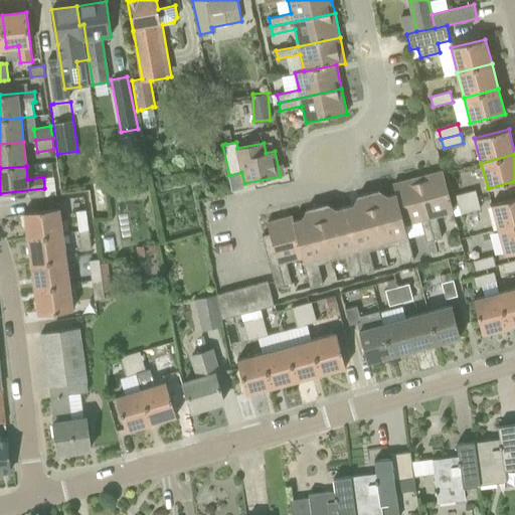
[(454,212),(444,171),(418,177),(435,240),(443,238),(437,216),(454,212)]
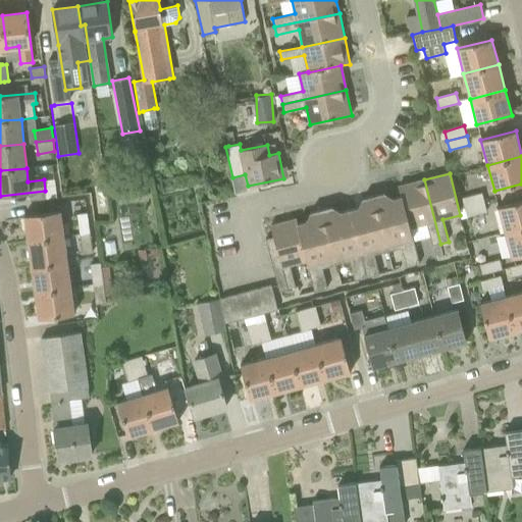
[(424,179),(402,186),(399,187),(401,197),(402,197),(410,227),(411,227),(427,223),(432,246),(440,244),(424,179)]
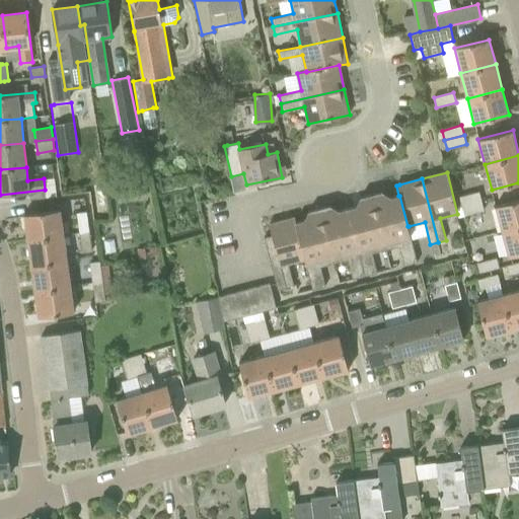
[(459,197),(461,206),(482,201),(478,192),(459,197)]
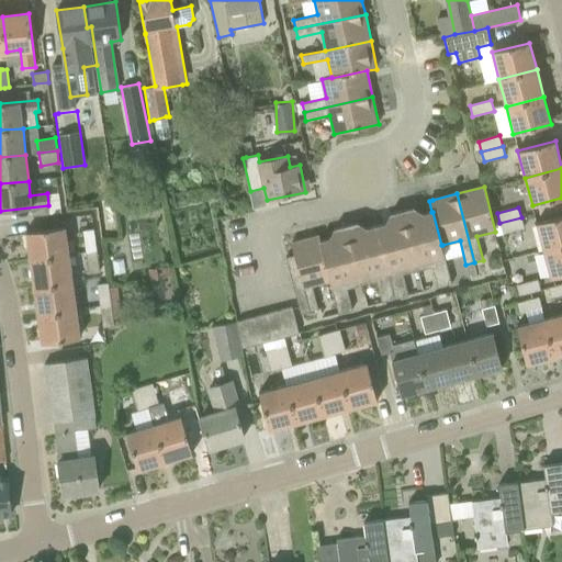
[(398,221),(392,222),(377,226),(395,299),(409,295),(404,274),(433,267),(438,288),(452,284),(442,245),(441,245),(433,212),(431,212),(411,217),(408,209),(396,212),(398,221)]
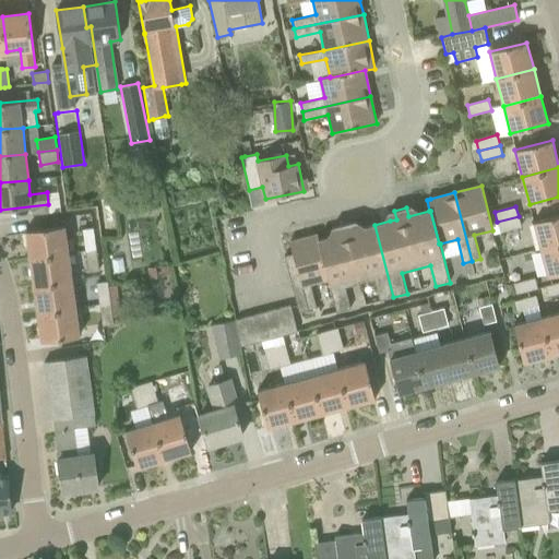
[(540,249),(558,244),(558,215),(534,222),(540,249)]
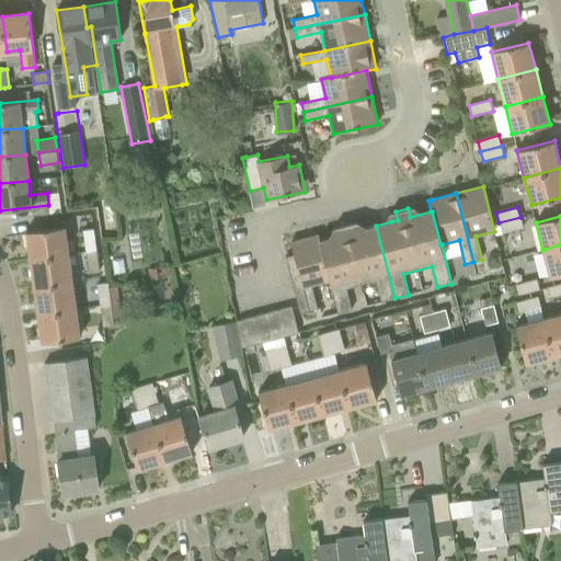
[(523,227),(521,217),(499,222),(502,233),(523,227)]
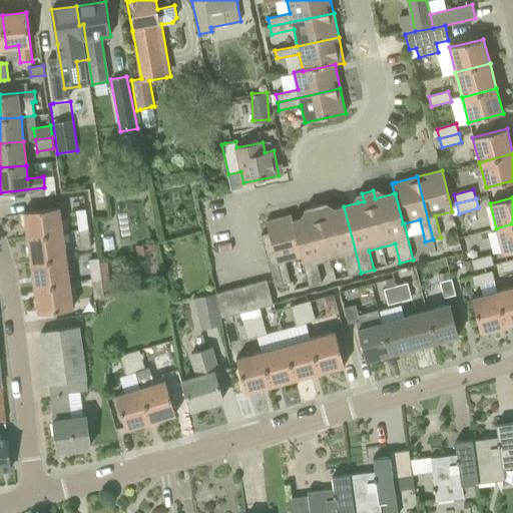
[(307,216),(294,219),(293,219),(302,255),(310,287),(323,283),(318,264),(344,258),(349,277),(361,273),(344,206),(324,212),(322,204),(311,207),(313,214),(307,216)]
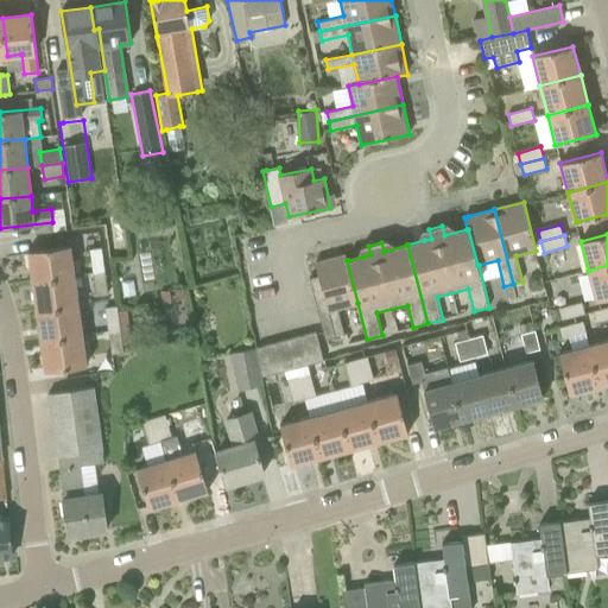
[(27,251),(31,282),(74,274),(70,245),(27,251)]
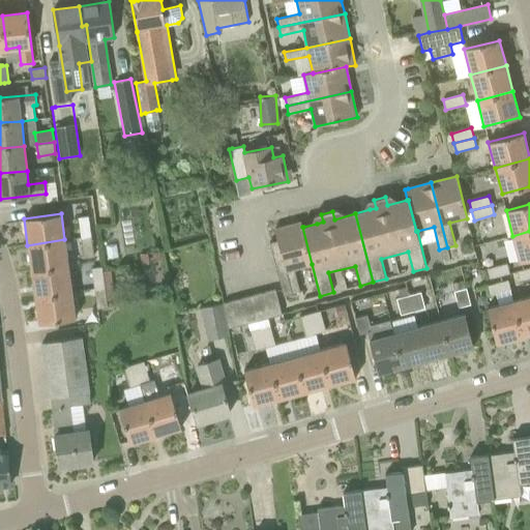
[(78,217),(81,237),(91,236),(88,215),(78,217)]
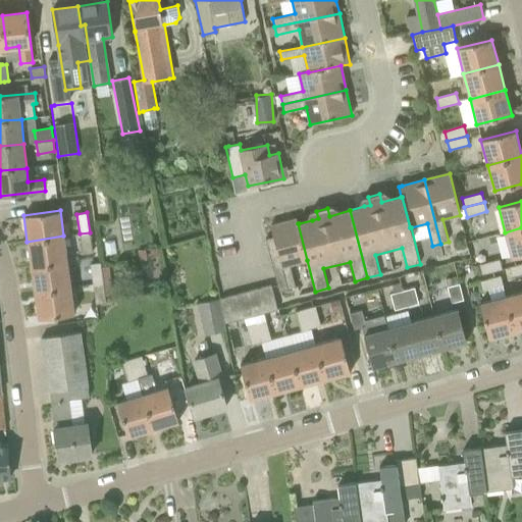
[(298,223),(299,223),(297,219),(271,225),(274,237),(277,250),(280,263),(284,276),(288,289),(296,286),(291,265),(307,260),(298,223)]
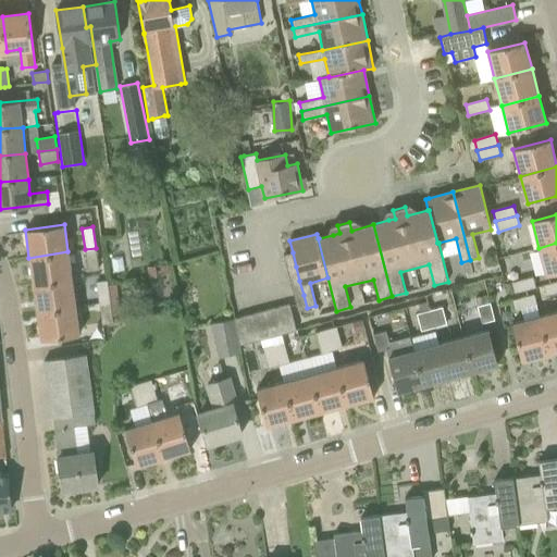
[(546,276),(556,272),(556,243),(539,248),(546,276)]
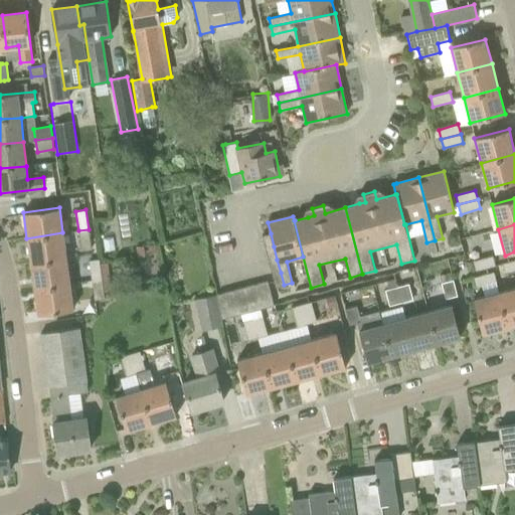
[(89,229),(78,230),(80,250),(91,249),(89,229)]
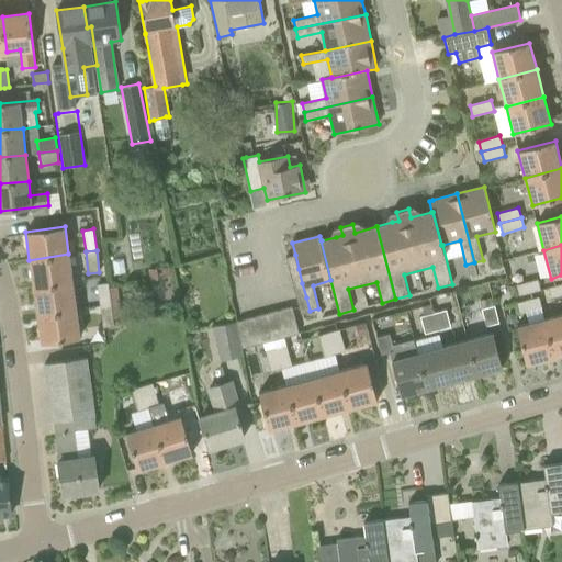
[(33,288),(72,282),(68,254),(29,260),(33,288)]
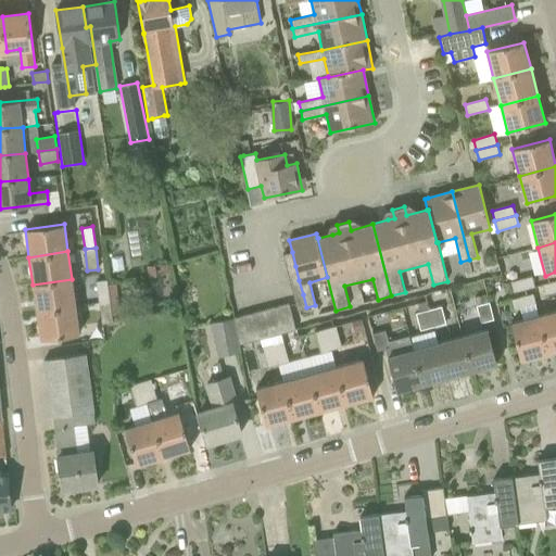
[(292,252),(283,254),(287,268),(295,266),(292,252)]
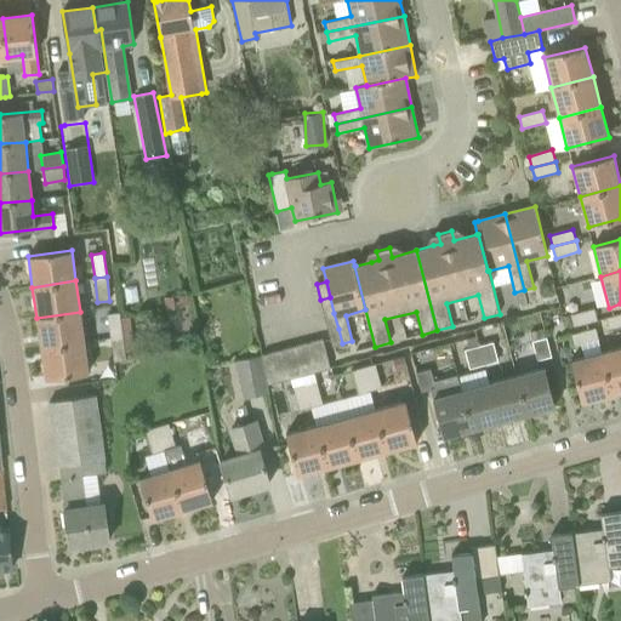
[(330,297),(320,300),(324,315),(334,313),(330,297)]
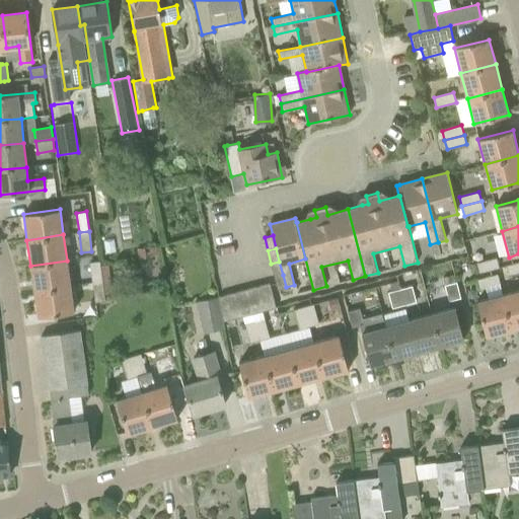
[(478,272),(499,267),(496,257),(476,263),(478,272)]
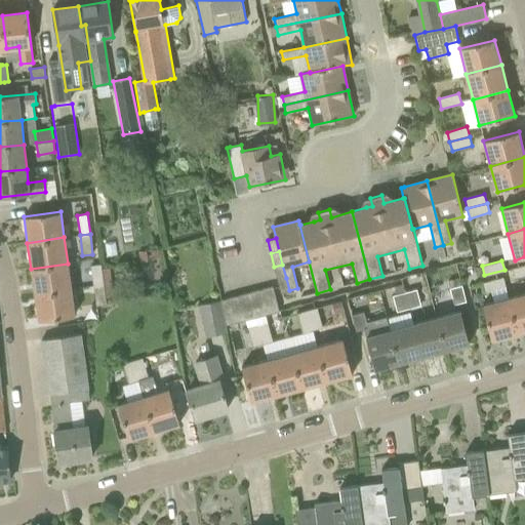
[(31,269),(35,294),(72,289),(68,264),(31,269)]
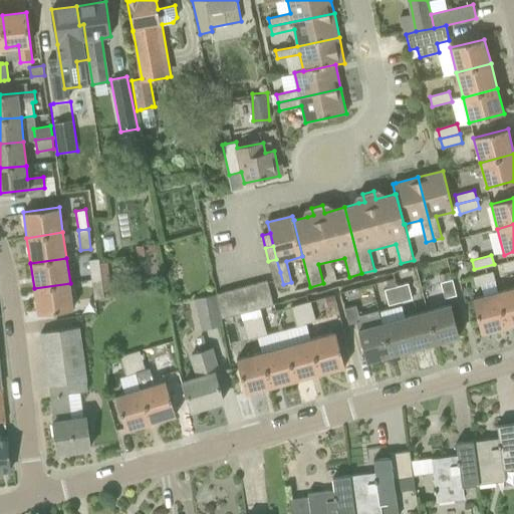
[(87,260),(91,280),(101,278),(99,266),(98,258),(87,260)]
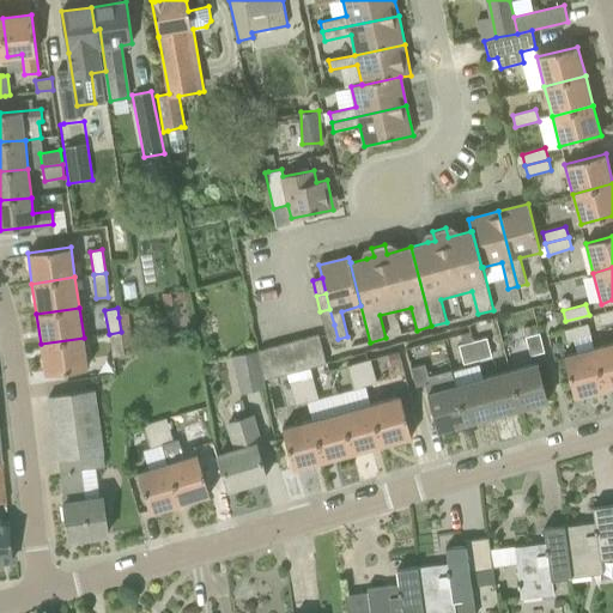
[(329,309),(320,311),(325,327),(334,325),(329,309)]
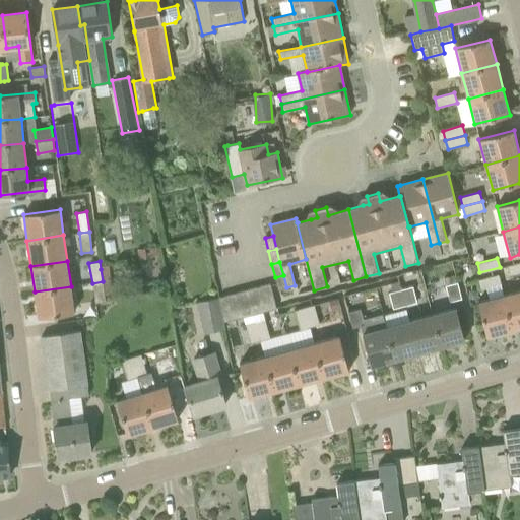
[(509,275),(519,272),(519,262),(507,266),(509,275)]
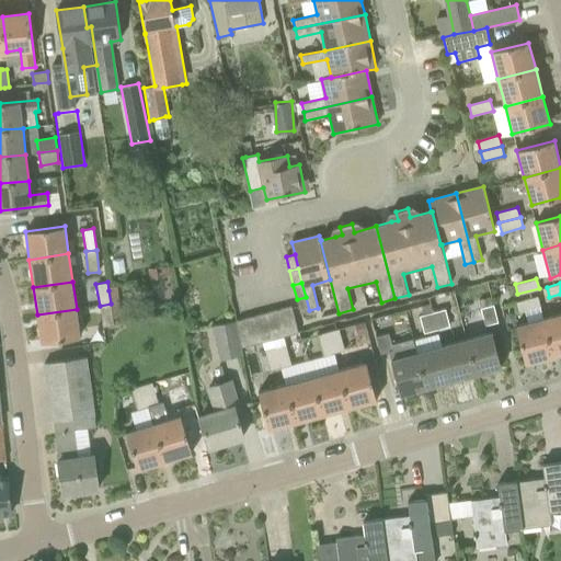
[(552,356),(542,319),(539,307),(540,307),(538,296),(516,302),(518,312),(525,310),(528,323),(515,327),(525,364),(552,356)]
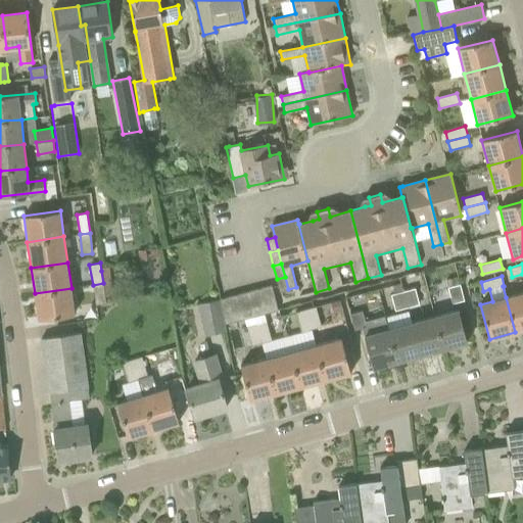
[(285,277),(277,279),(280,292),(288,289),(285,277)]
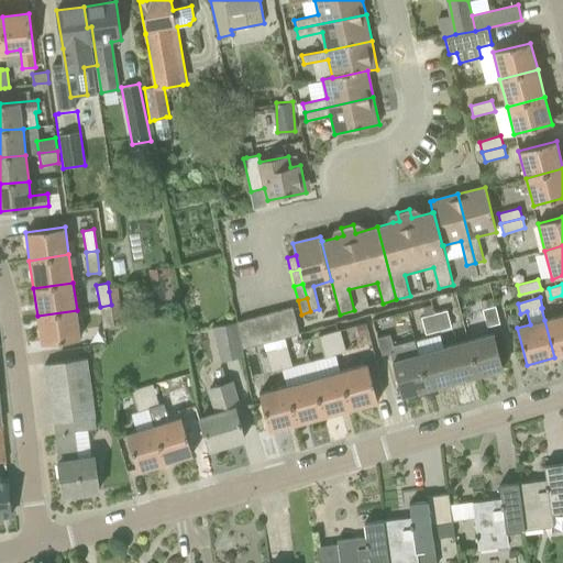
[(112,319),(111,305),(100,307),(103,328),(114,327),(112,319)]
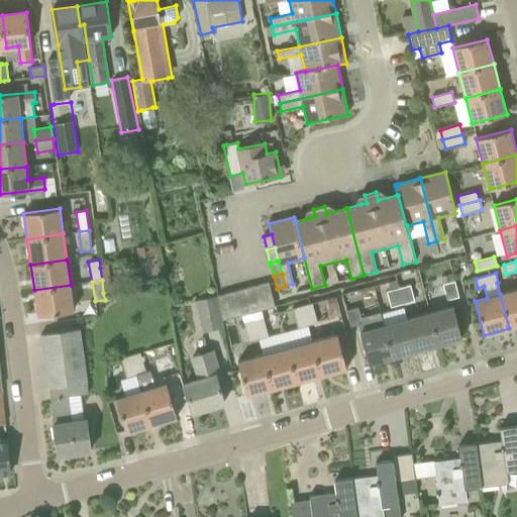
[(276,306),(270,284),(269,282),(255,285),(263,310),(276,306)]
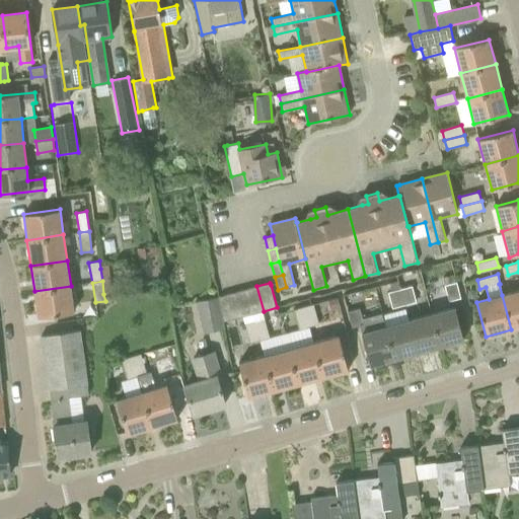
[(460,298),(456,283),(444,285),(446,291),(448,301),(450,300),(460,298)]
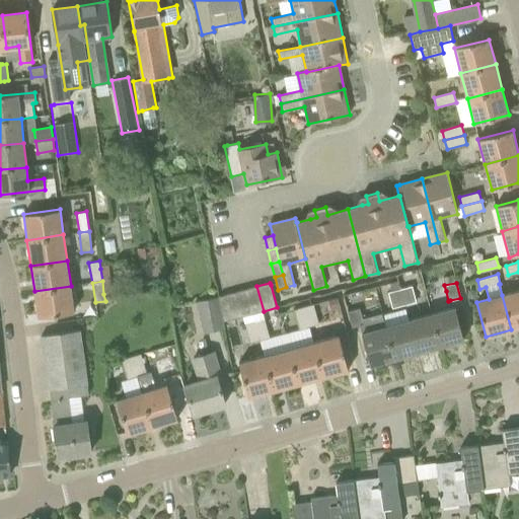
[(71,286),(34,291),(39,316),(74,311),(71,286)]
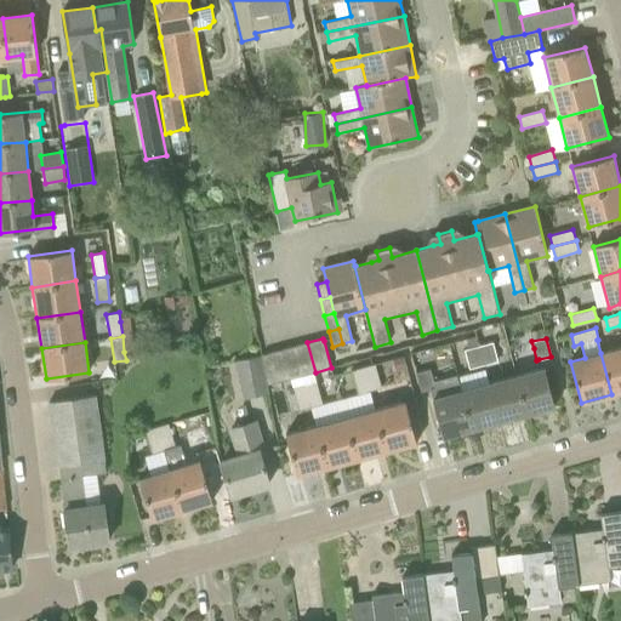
[(298,376),(302,376),(315,372),(307,342),(291,347),(298,376)]
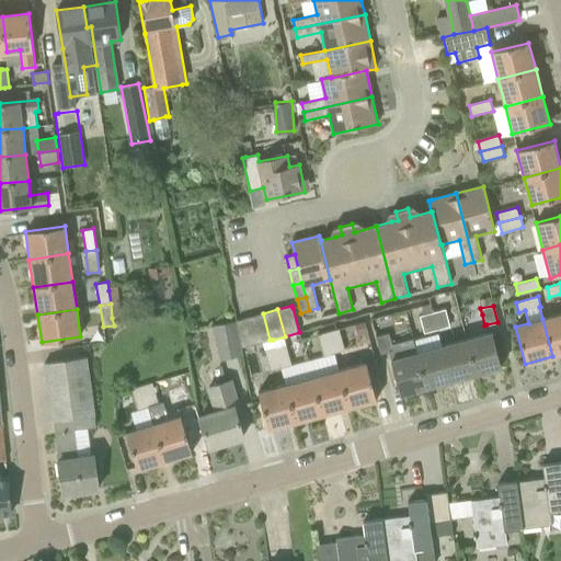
[(432,312),(436,329),(449,325),(445,309),(432,312)]
